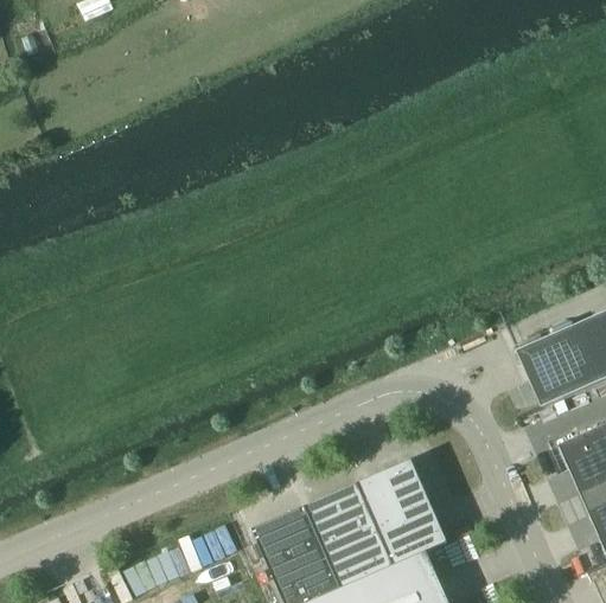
[(605,332),(598,314),(557,333),(582,389),(605,378),(605,332)]
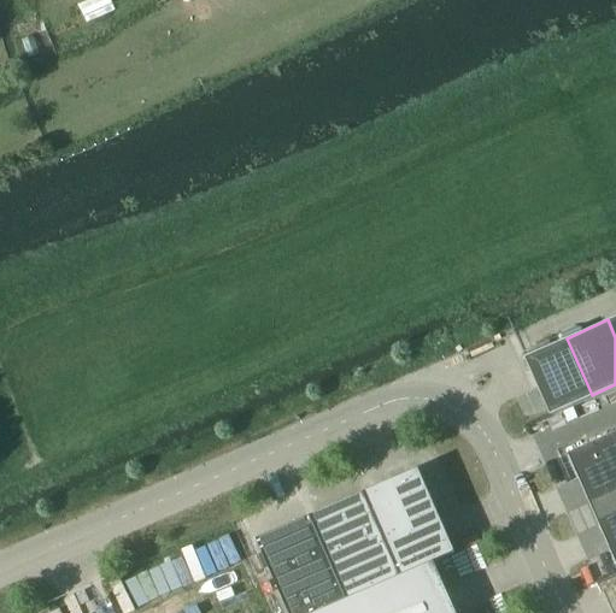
[(567,339),(524,357),(550,413),(592,395),(567,339)]
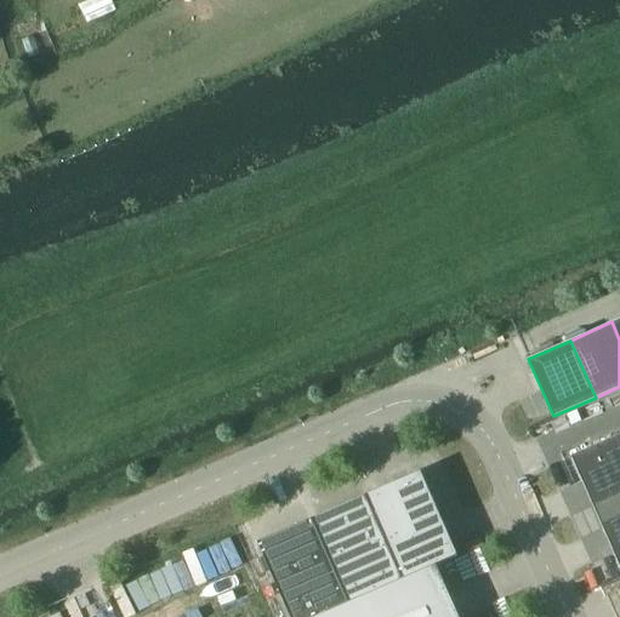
[(619,433),(572,455),(619,565),(619,433)]
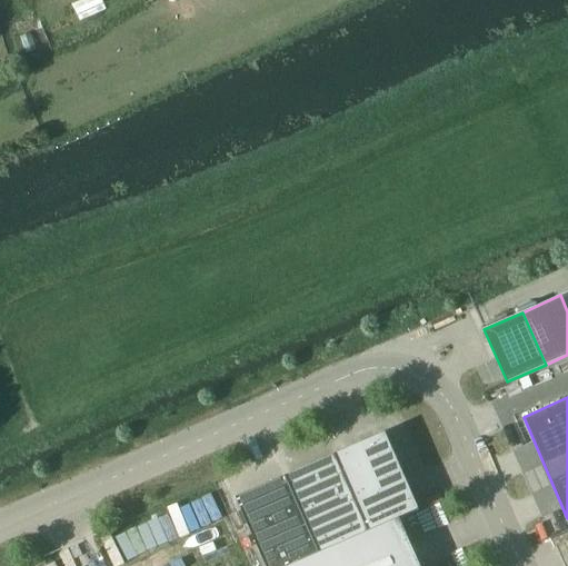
[(334,454),(368,532),(399,518),(419,508),(385,432),(334,454)]
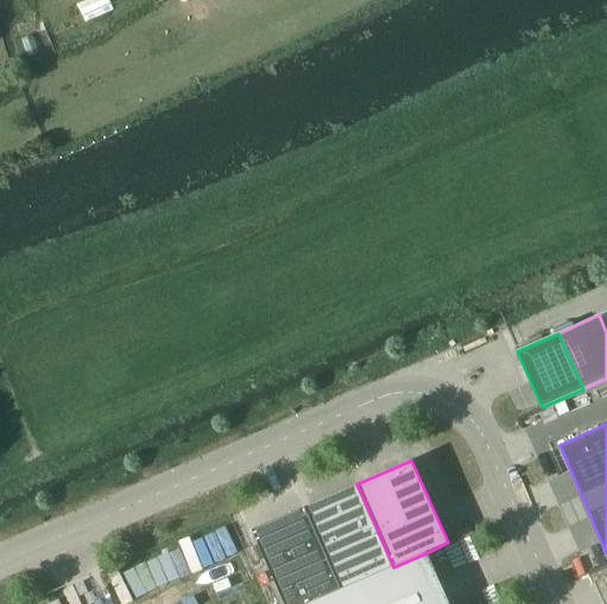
[(304,507),(340,590),(393,567),(356,484),(304,507)]
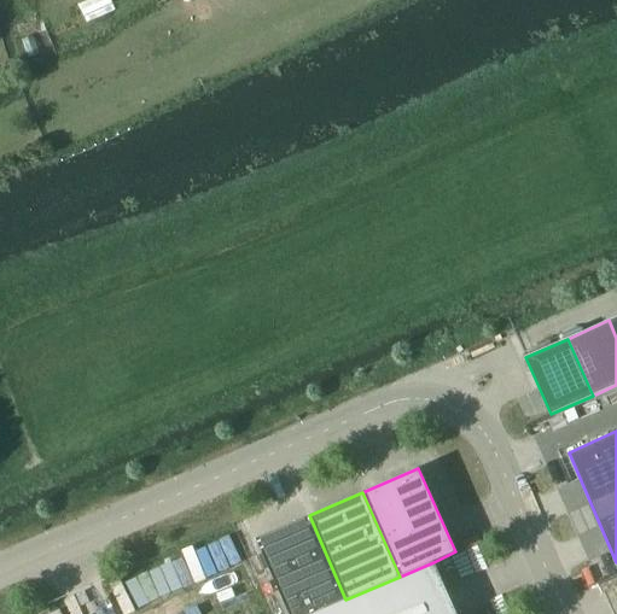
[(258,538),(290,613),(313,613),(345,600),(309,515),(258,538)]
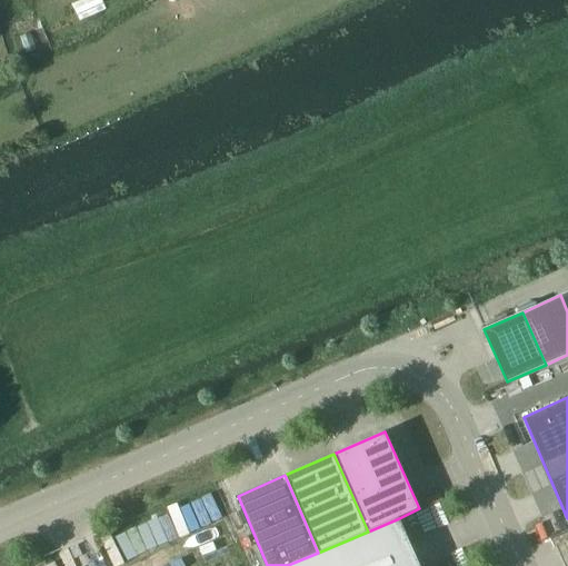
[(420,565),(399,518),(368,532),(318,553),(288,565),(420,565)]
